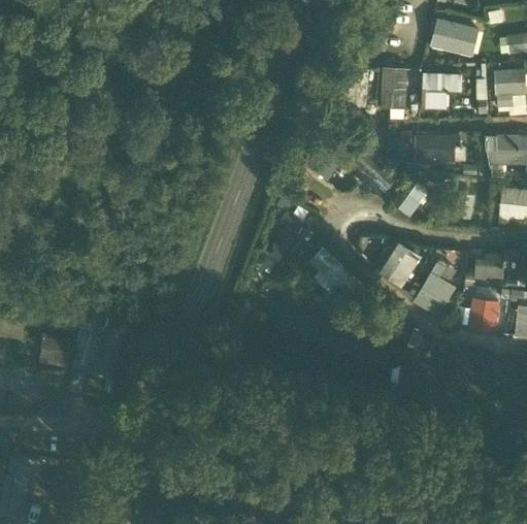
[(429,46),(472,57),(480,28),(436,18),(429,46)]
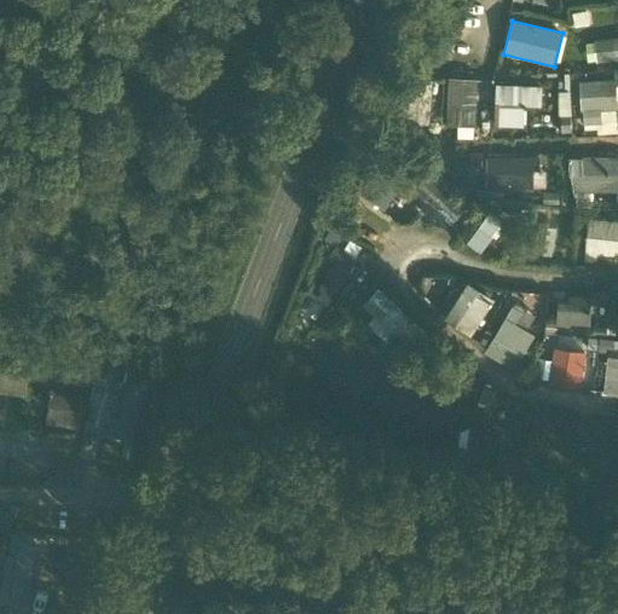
[(595,65),(617,63),(617,40),(594,41),(595,65)]
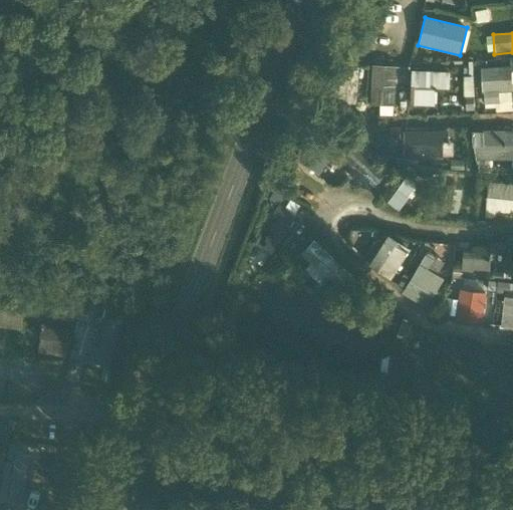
[(369,112),(396,112),(397,66),(371,65),(369,112)]
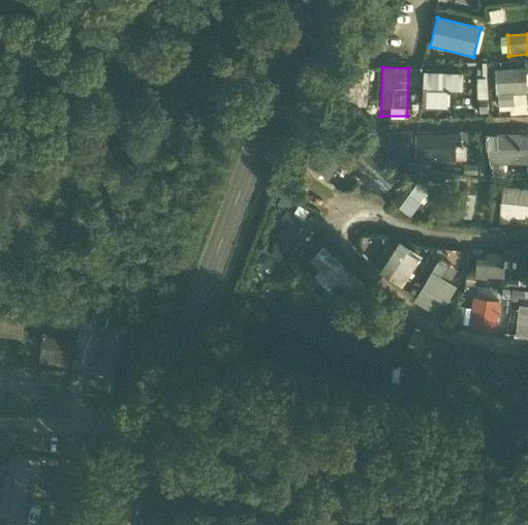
[(495,70),(497,116),(527,115),(527,69),(495,70)]
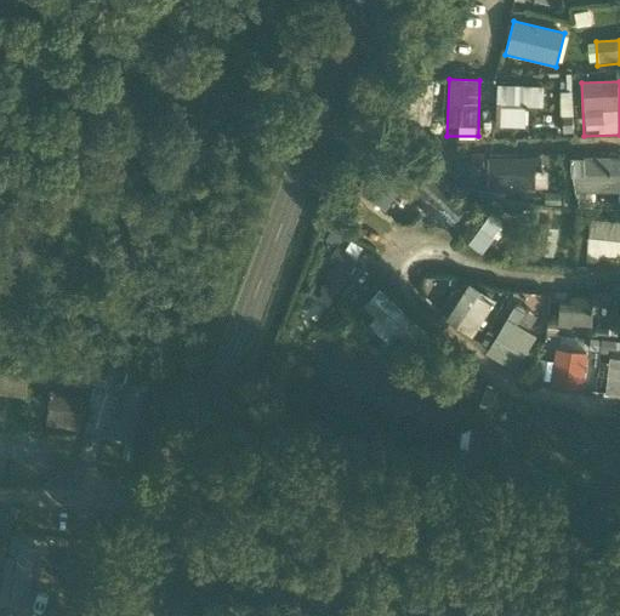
[(544,108),(545,86),(499,86),(498,107),(544,108)]
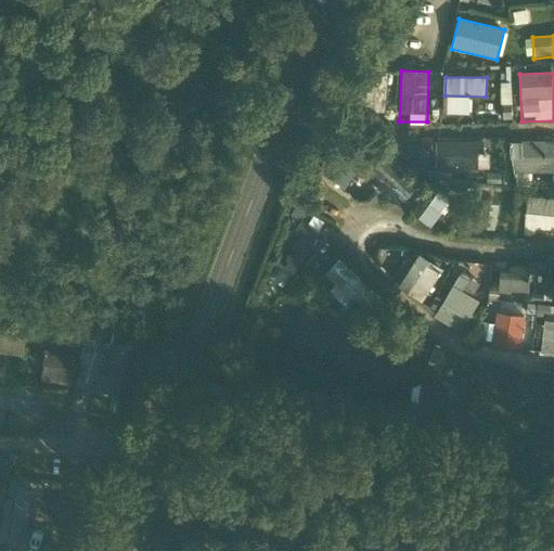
[(446,114),(472,116),(473,99),(447,97),(446,114)]
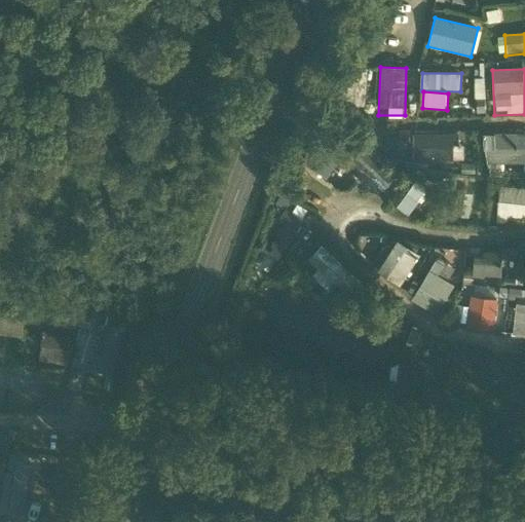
[(303,165),(330,180),(346,147),(320,134),(303,165)]
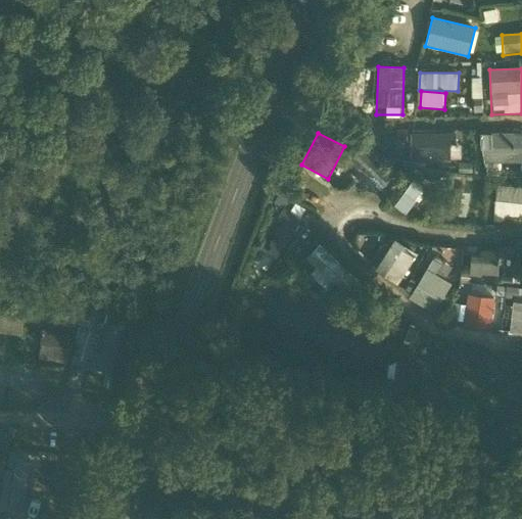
[(344,171),(361,185),(378,166),(361,151),(344,171)]
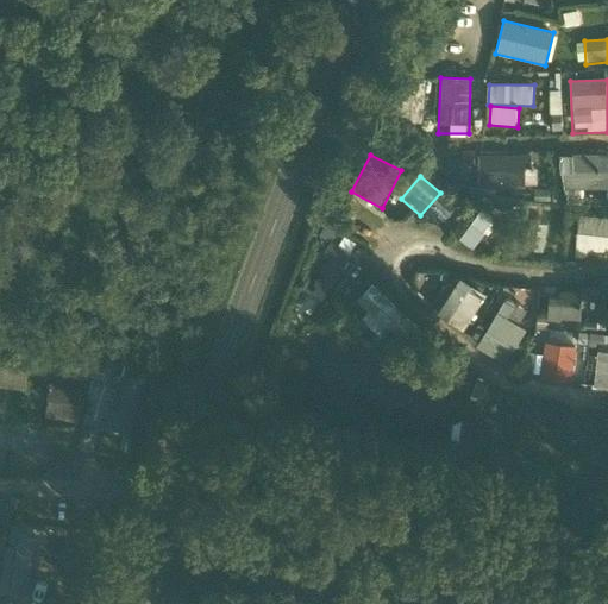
[(481,209),(459,243),(475,252),(496,219),(481,209)]
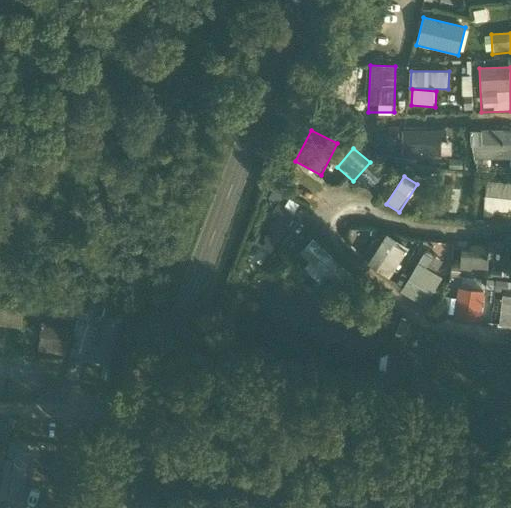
[(510,184),(484,184),(483,219),(495,219),(495,213),(510,213),(510,184)]
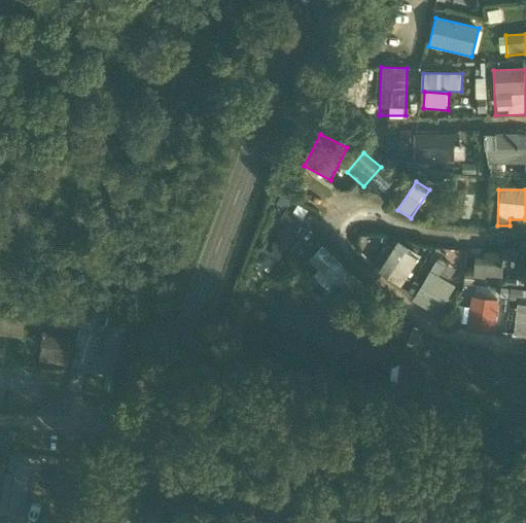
[(284,212),(265,262),(281,268),(302,218),(284,212)]
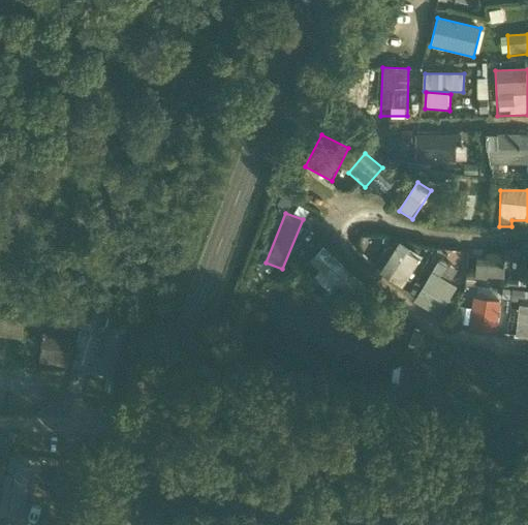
[(396,245),(383,279),(408,288),(420,253),(396,245)]
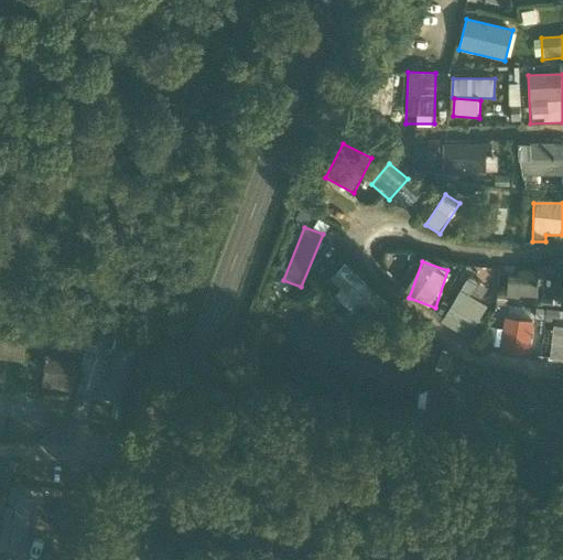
[(344,264),(329,280),(340,291),(334,299),(354,318),(377,293),(344,264)]
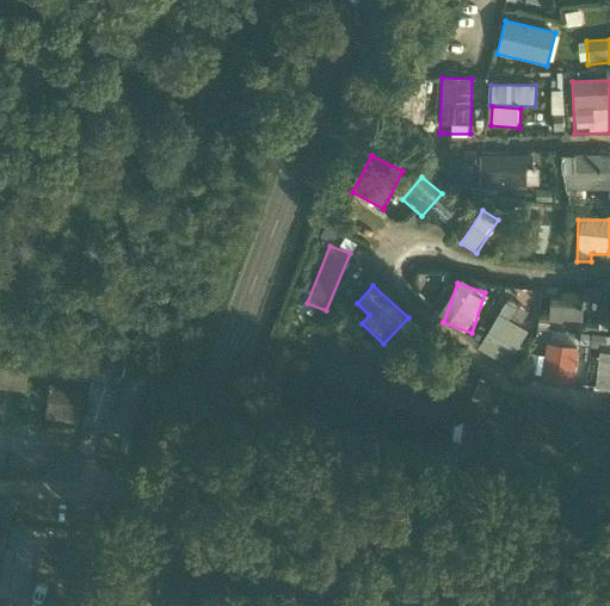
[(549,297),(549,325),(583,325),(583,297),(549,297)]
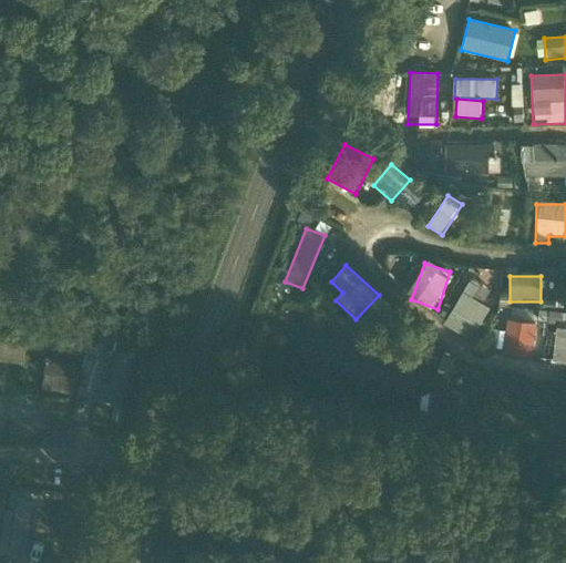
[(470,282),(444,326),(472,341),(491,309),(472,299),(480,286),(470,282)]
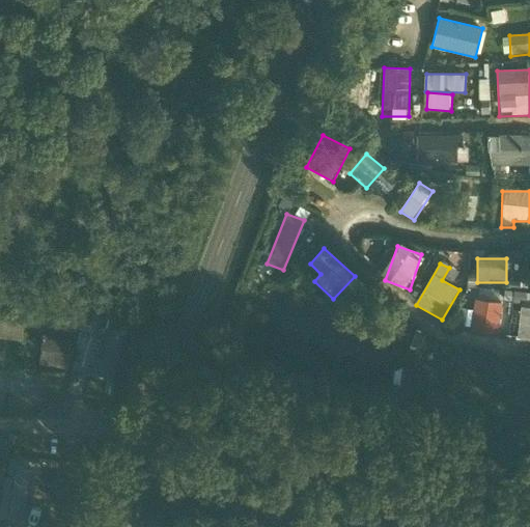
[(507,312),(506,340),(529,340),(529,296),(523,296),(522,313),(507,312)]
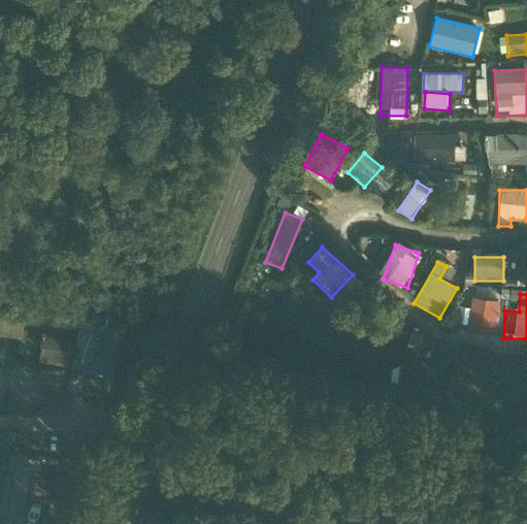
[(495,334),(500,302),(473,297),(467,330),(495,334)]
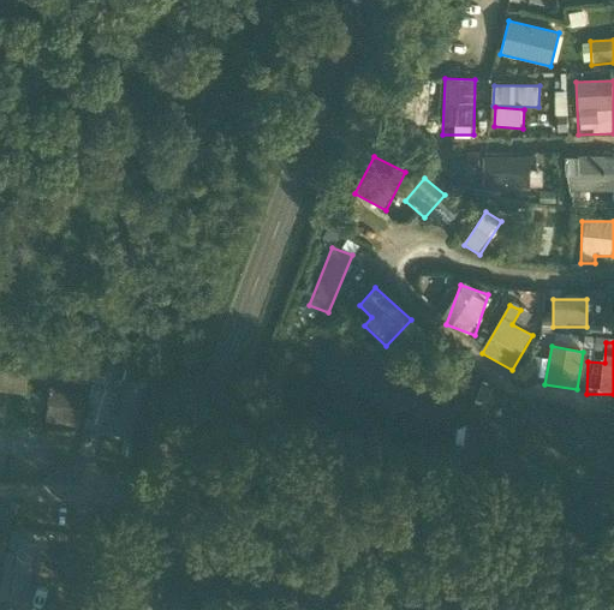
[(53,389),(49,422),(83,426),(87,393),(53,389)]
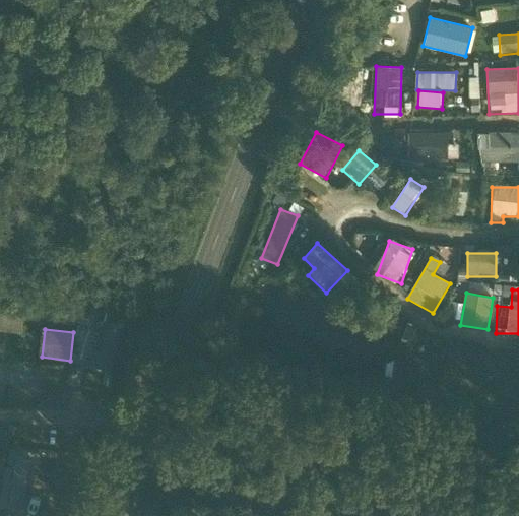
[(8,509),(23,511),(28,464),(14,463),(8,509)]
